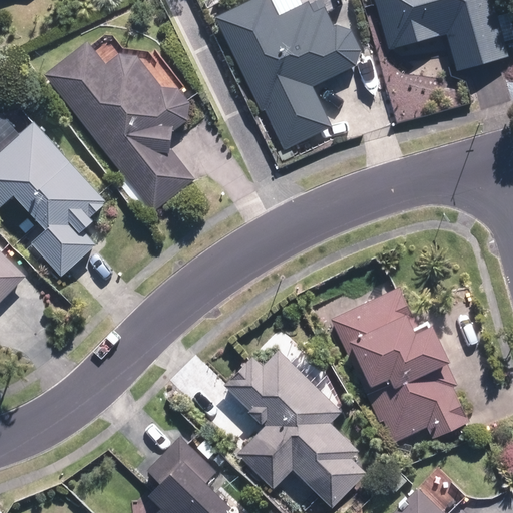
[(353,29),(333,24),(321,0),(314,0),(303,5),(300,0),(258,0),(216,20),(281,154),(332,129),(312,88),(357,67),(362,47),(353,29)]
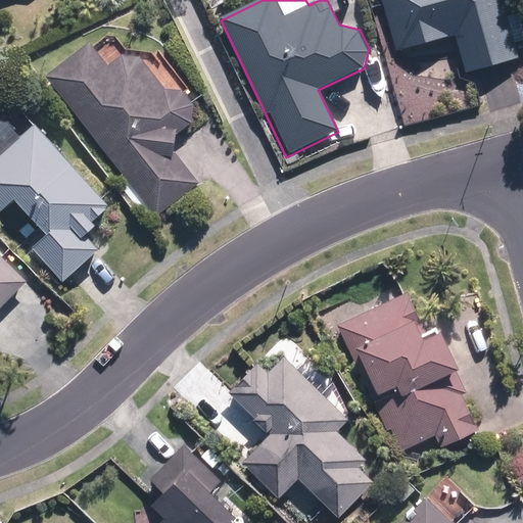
[(379,0),(393,52),(454,37),(463,77),(514,64),(497,0),(379,0)]
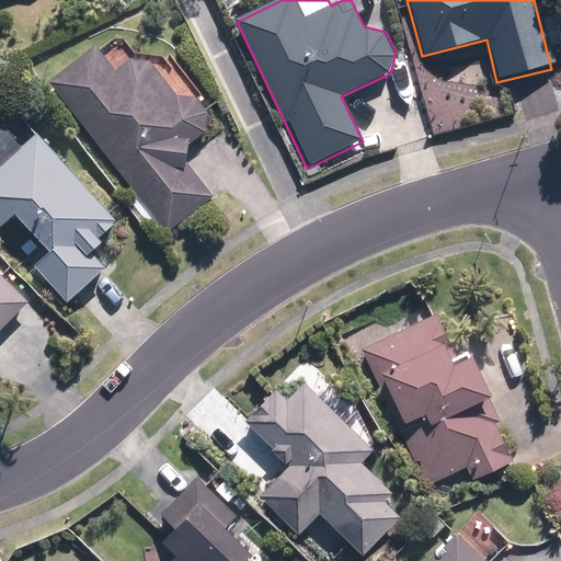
[(93,47),(47,83),(167,233),(214,196),(186,161),(190,146),(205,134),(207,114),(193,96),(174,94),(149,60),(127,59),(114,70),(93,47)]
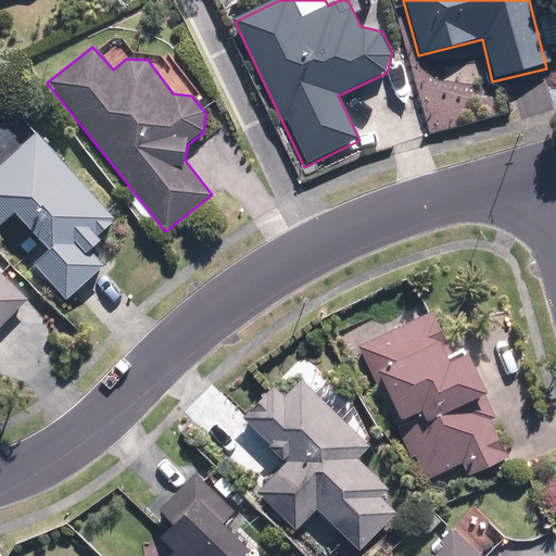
[(0,166),(0,226),(14,214),(48,251),(32,266),(67,305),(108,267),(91,250),(102,240),(99,237),(117,219),(37,133),(0,166)]
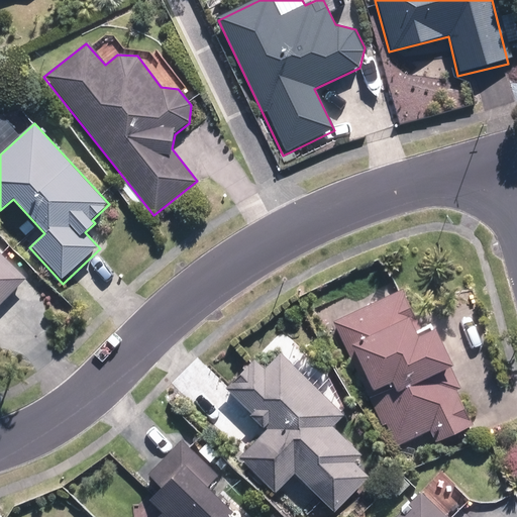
[(0,300),(25,275),(0,250),(0,300)]
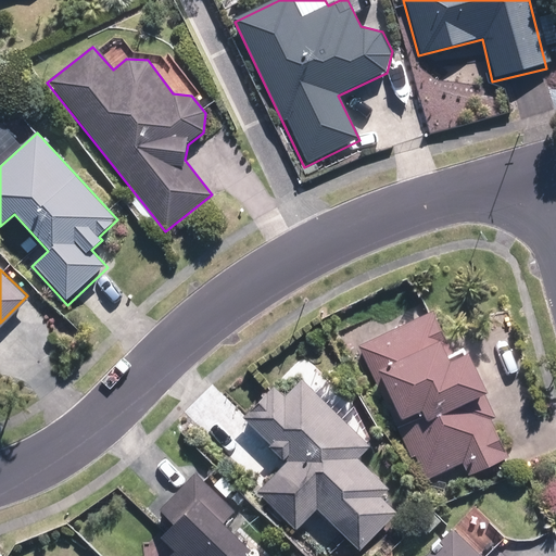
[(493,415),(463,350),(453,354),(431,307),(357,342),(424,482),(459,465),(464,475),(507,455),(489,417),(493,415)]
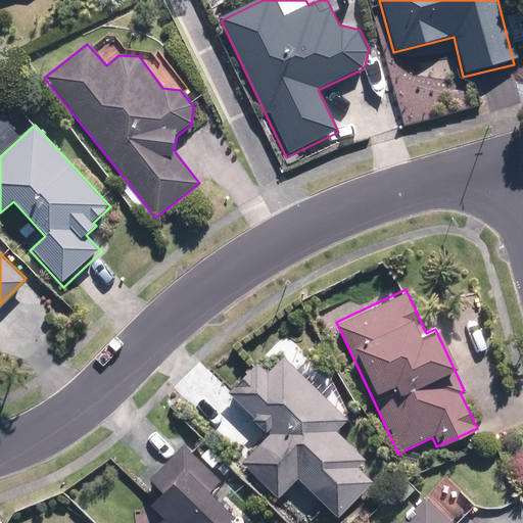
[(274,344),(226,392),(268,434),(239,463),(275,498),(295,478),(334,517),(371,480),(357,466),(367,456),(338,427),(346,419),(274,344)]
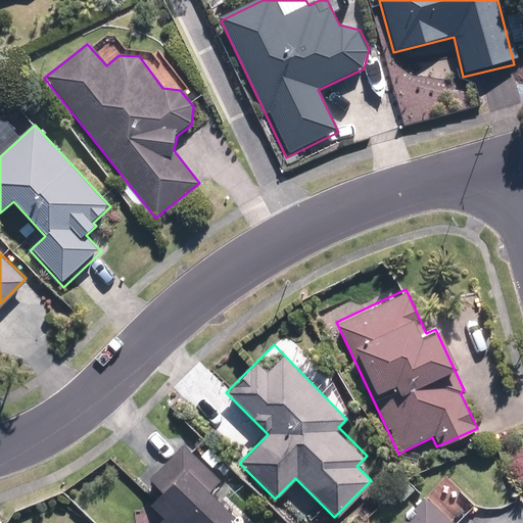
[(181,442),(139,485),(152,497),(147,502),(161,515),(153,522),(228,522),(227,522),(233,516),(211,494),(223,482),(181,442)]
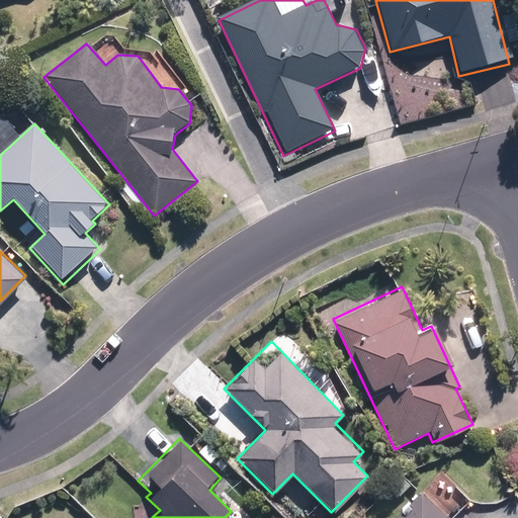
[(446,517),(416,485),(380,517),(446,517)]
